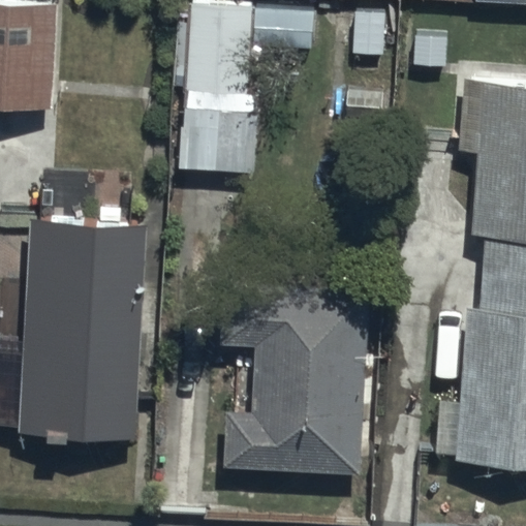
[(54,4),(0,1),(0,107),(50,111),(54,4)]
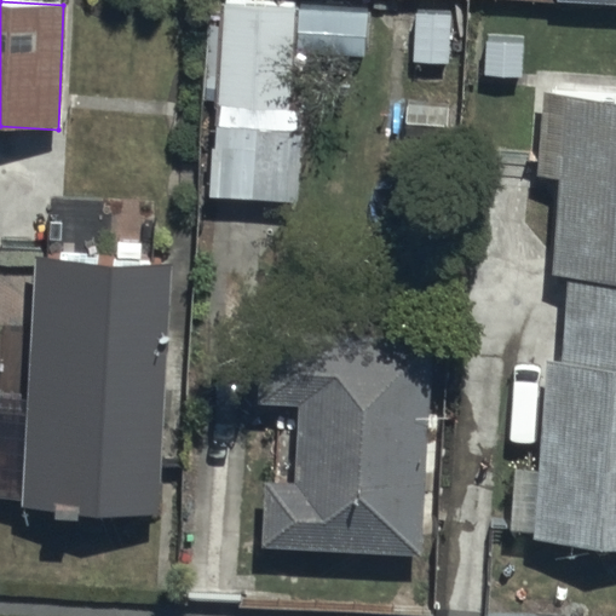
[(205,201),(293,203),(299,6),(211,4),(205,201)]
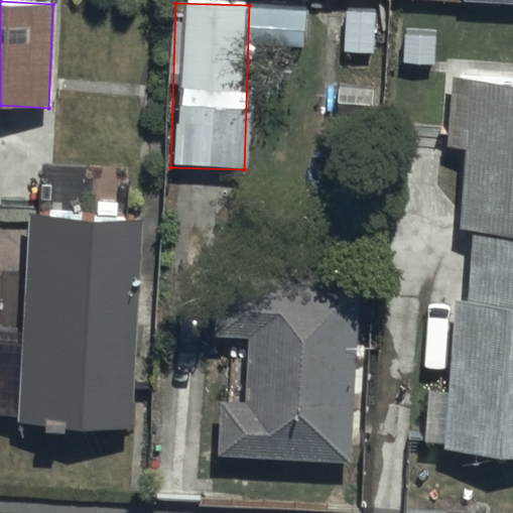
[(512,82),(450,79),(444,152),(461,153),(457,229),(471,230),(467,304),(454,303),(446,454),(512,458),(512,82)]
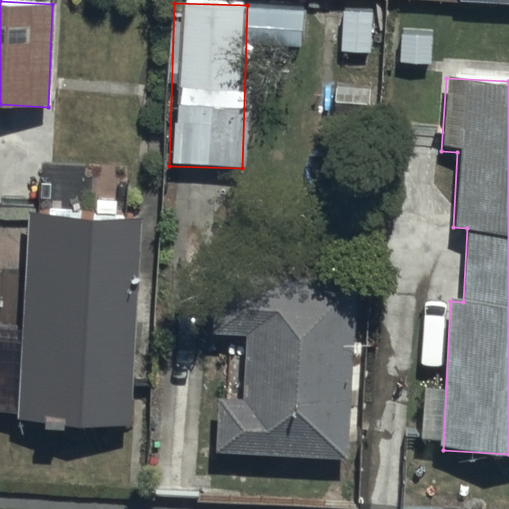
[(28,212),(24,332),(0,330),(0,412),(20,413),(20,422),(133,427),(141,217),(28,212)]
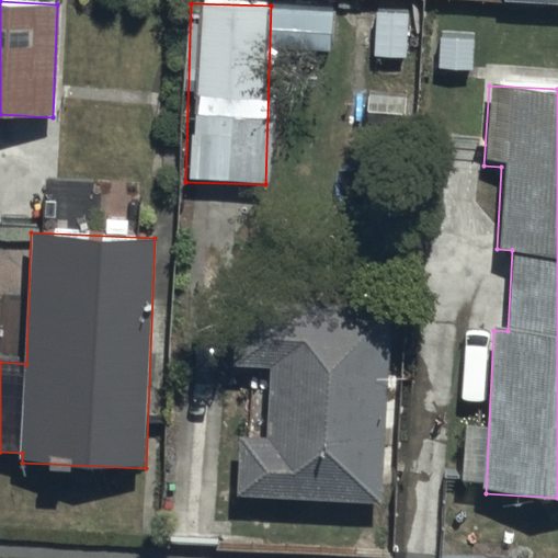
[(238,437),(235,497),(382,503),(391,309),(237,302),(234,365),(271,367),(268,439),(238,437)]
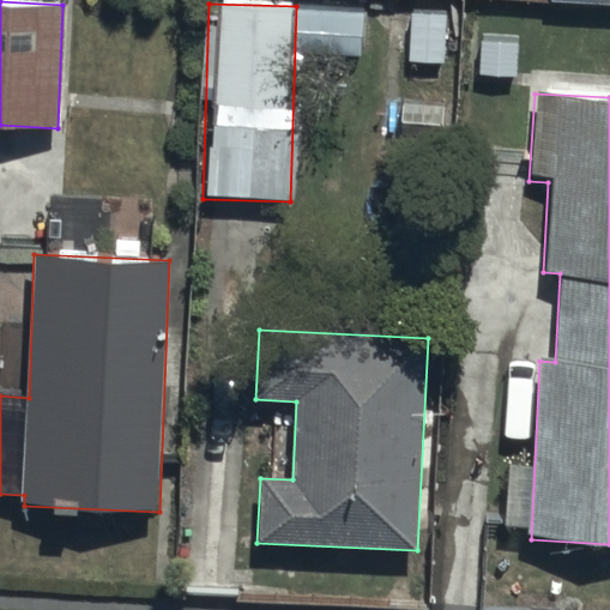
All buildings are outlined.
